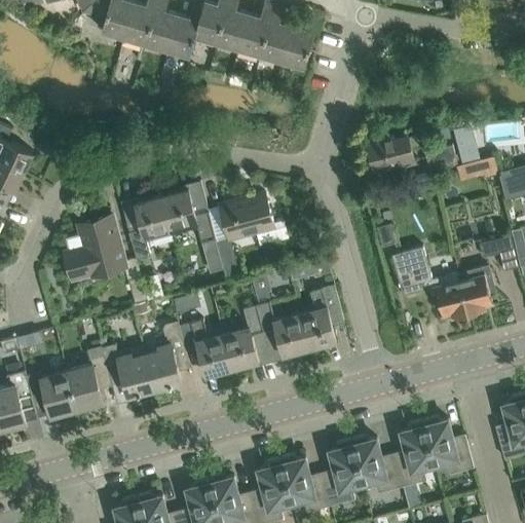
[(92,0),(47,0),(48,0),(76,0),(82,12),(92,0)]
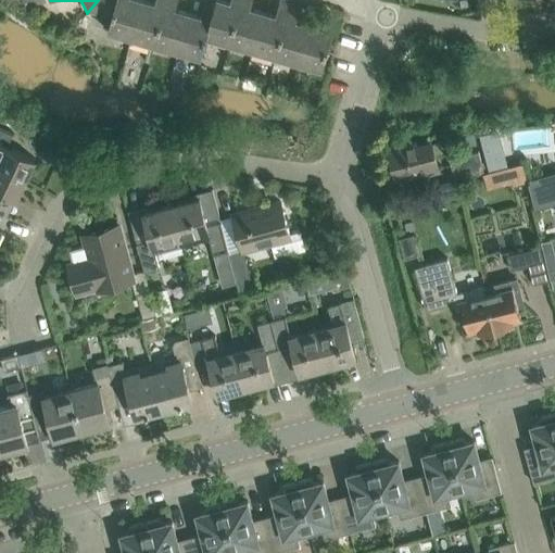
[(129,40),(140,3),(130,0),(98,0),(87,13),(111,21),(106,34),(129,40)]
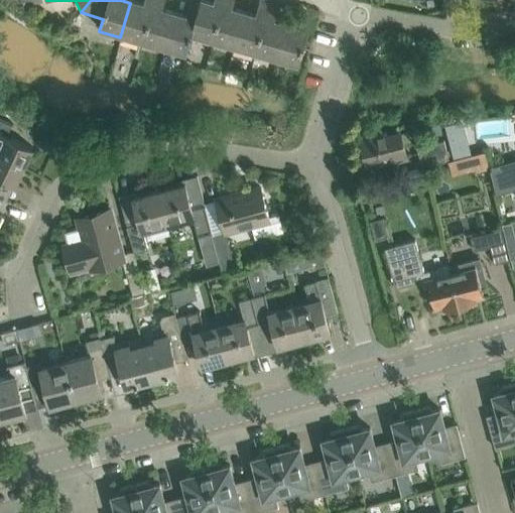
[(142,43),(154,0),(143,0),(142,6),(130,3),(120,37),(142,43)]
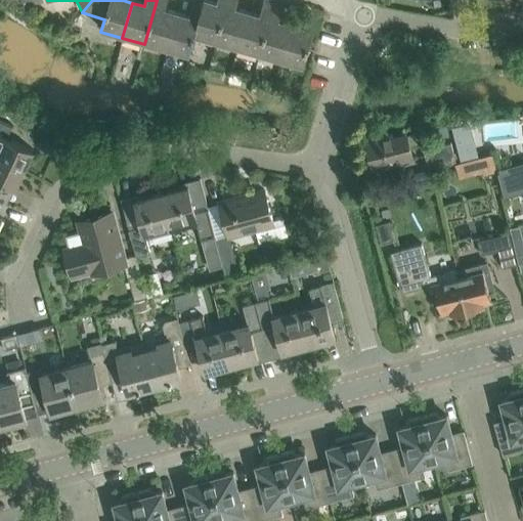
[(166,50),(176,15),(164,12),(167,0),(157,0),(144,44),(166,50)]
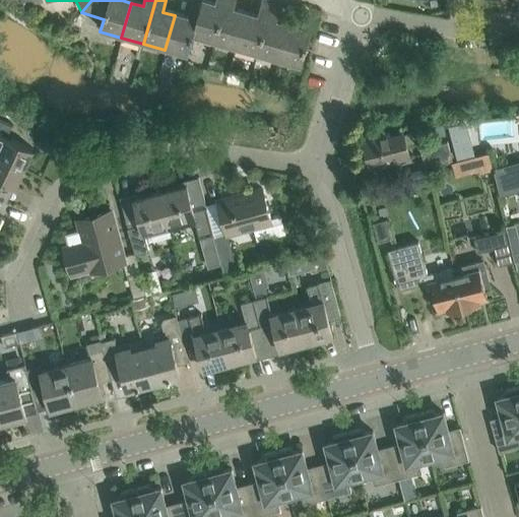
[(187,57),(193,37),(192,37),(201,1),(196,0),(192,0),(187,18),(175,15),(165,50),(187,57)]
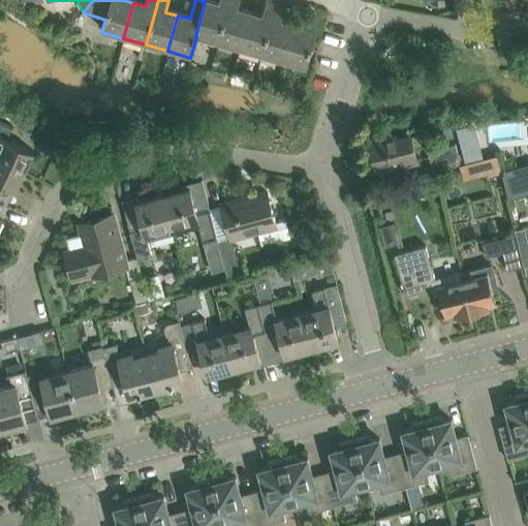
[(217,43),(229,0),(219,0),(218,5),(205,1),(195,37),(196,37),(217,43)]
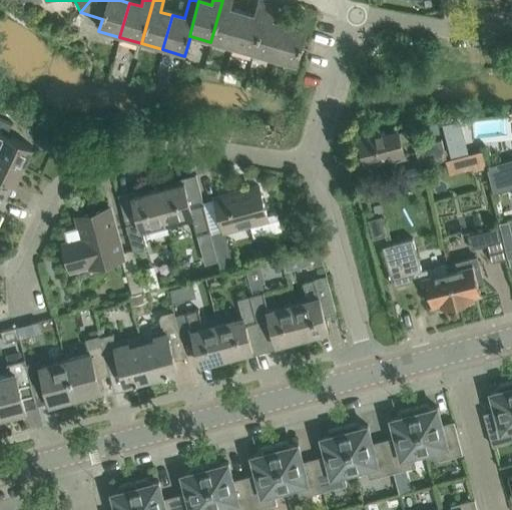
[(232,48),(242,14),(230,10),(232,0),(222,0),(210,42),(232,48)]
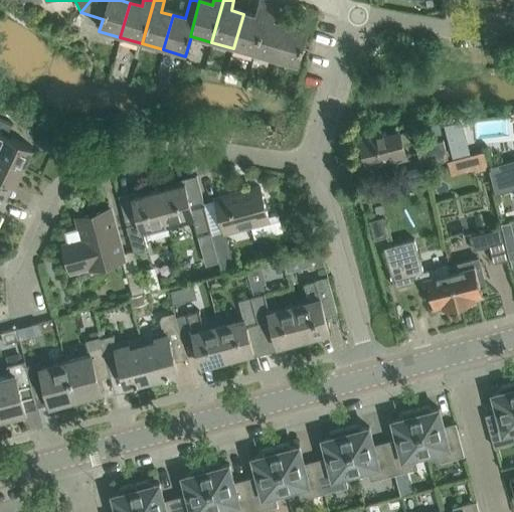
[(254,54),(270,1),(267,0),(260,0),(254,17),(243,14),(233,48),(254,54)]
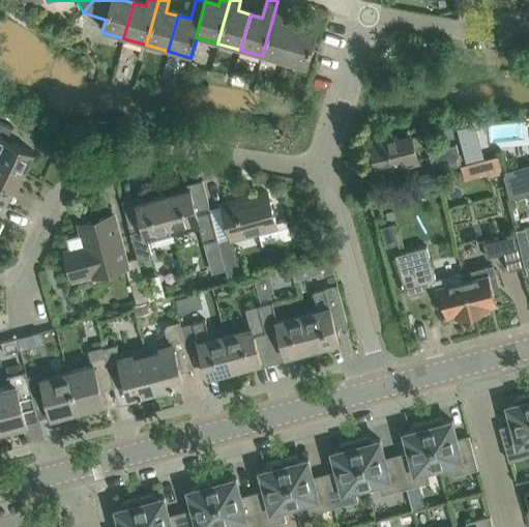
[(284,62),(293,27),(282,24),(287,3),(277,1),(262,56),(284,62)]
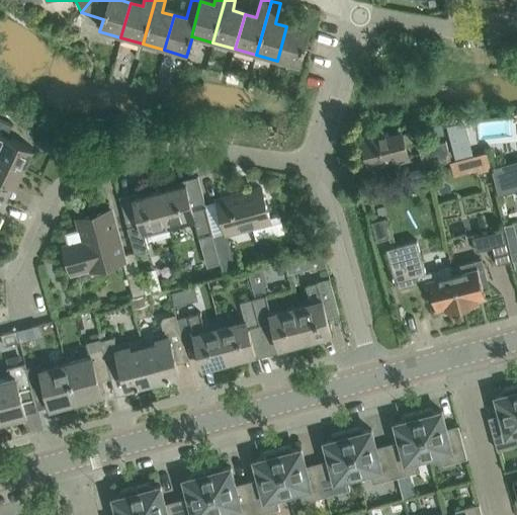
[(298,68),(315,13),(305,10),(298,29),(286,26),(277,61),(298,68)]
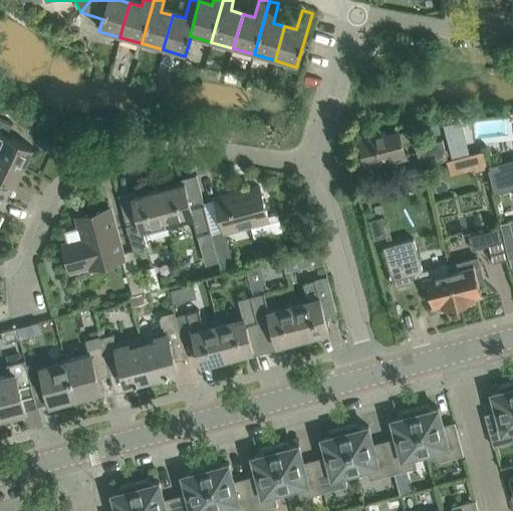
[(468,155),(460,121),(443,126),(451,160),(468,155)]
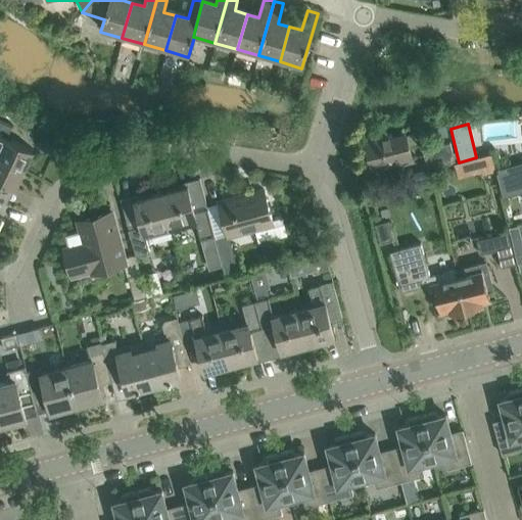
[(0,161),(22,173),(33,153),(5,140),(10,130),(0,125),(0,161)]
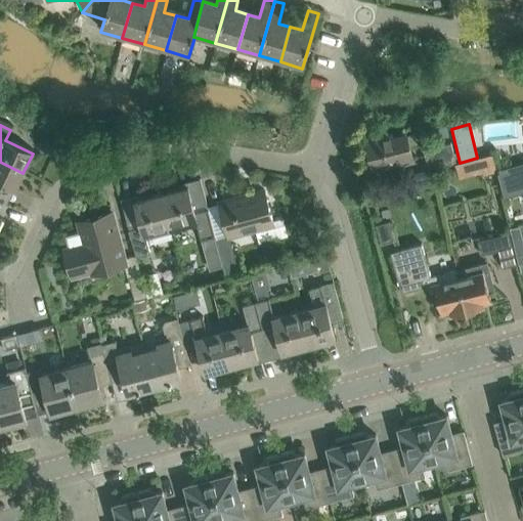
[(373,172),(411,162),(405,136),(392,140),(391,139),(382,142),(381,139),(364,143),(373,172)]
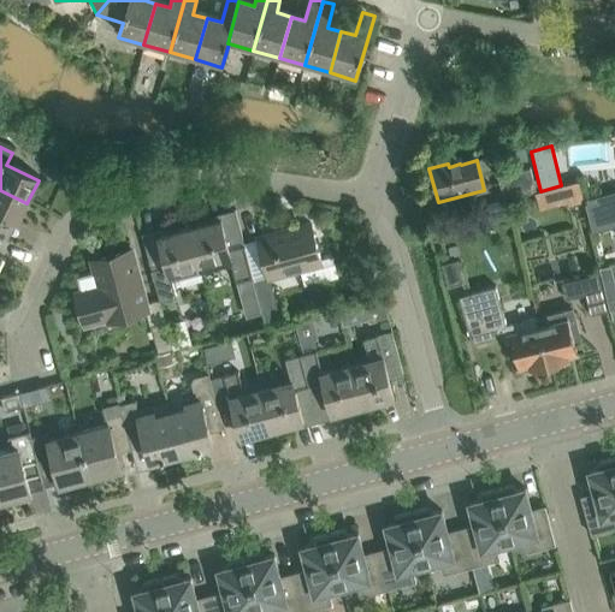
[(534,192),(528,170),(496,178),(502,201),(534,192)]
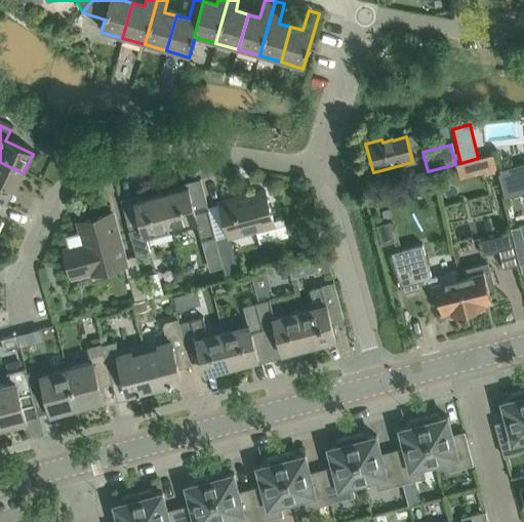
[(0,203),(5,206),(11,192),(14,193),(23,173),(0,162),(0,203)]
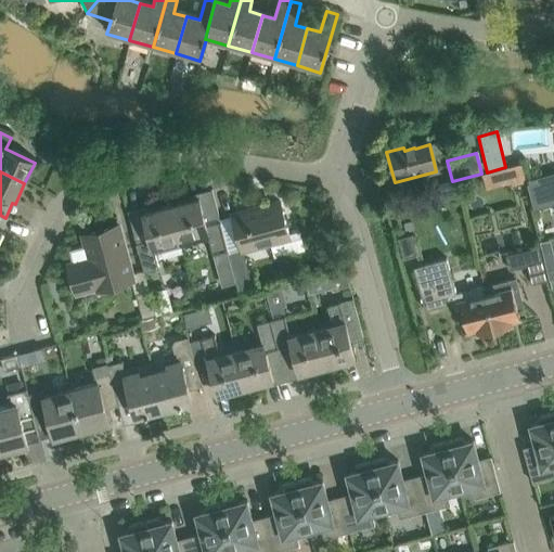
[(553,179),(527,187),(532,212),(553,205),(553,179)]
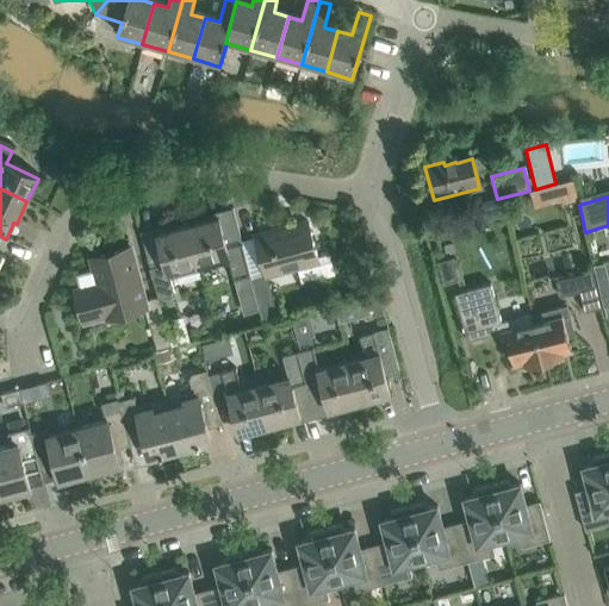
[(231,211),(232,216),(187,227),(198,268),(228,260),(234,282),(249,277),(241,245),(231,211)]
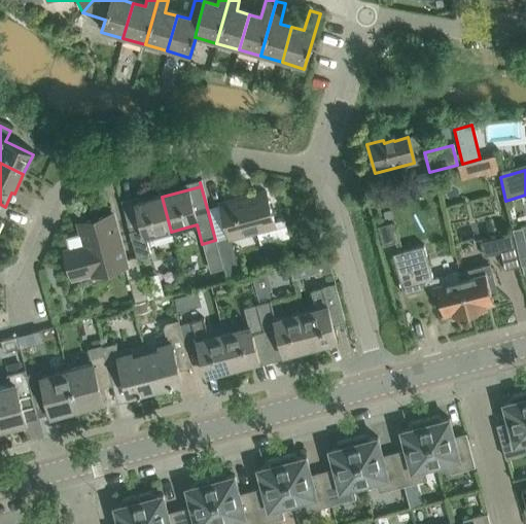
[(220,209),(208,212),(215,240),(228,281),(240,278),(231,241),(260,233),(264,247),(284,241),(279,223),(274,224),(265,193),(219,205),(220,209)]
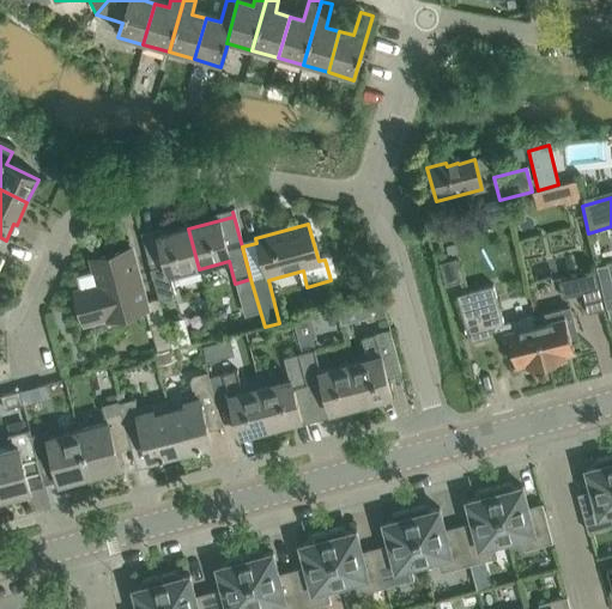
[(199,269),(188,229),(143,241),(141,236),(140,236),(158,304),(174,299),(168,278),(199,269)]
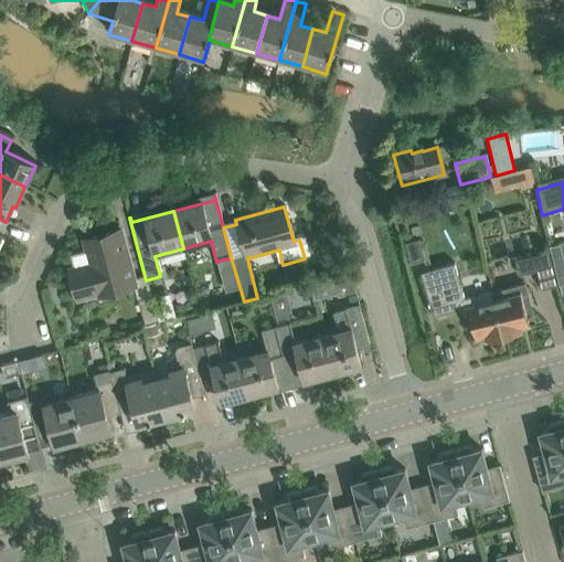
[(135,287),(119,233),(84,242),(87,254),(72,258),(76,273),(71,274),(71,272),(68,272),(76,300),(98,295),(98,297),(135,287)]
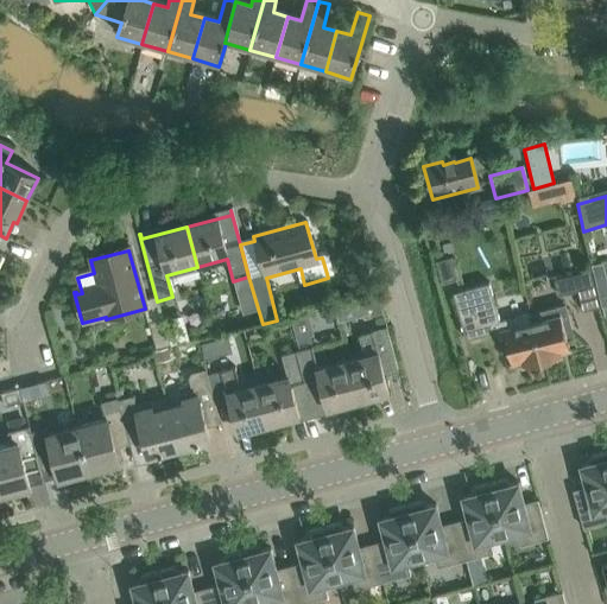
[(440,259),(444,280),(467,275),(461,254),(440,259)]
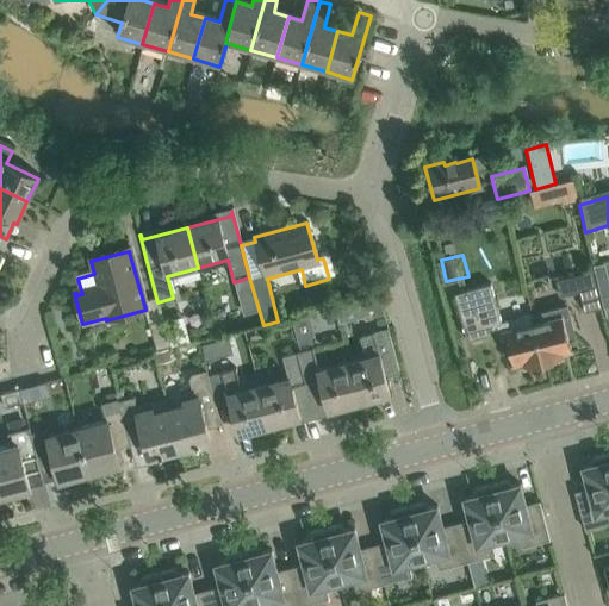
[(603,310),(608,307),(608,264),(594,268),(603,310)]
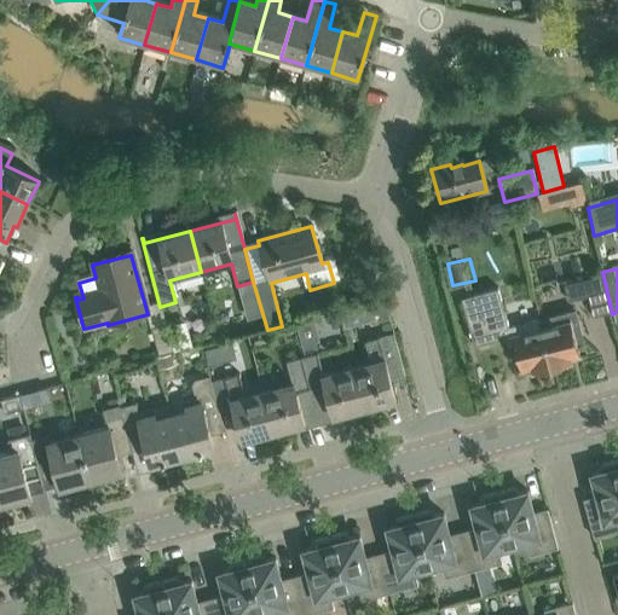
[(593,319),(610,315),(600,279),(565,288),(569,303),(588,299),(593,319)]
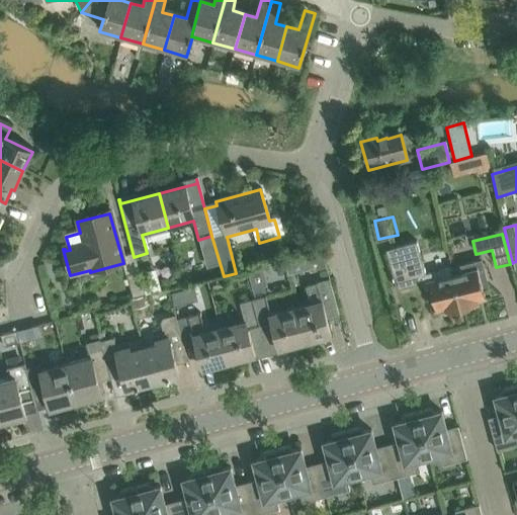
[(460,310),(450,269),(425,276),(416,243),(385,251),(397,290),(424,284),(427,296),(430,295),(435,313),(443,311),(444,314),(460,310)]
